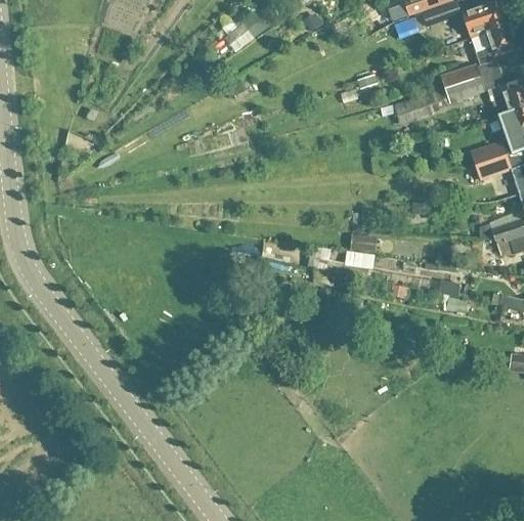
[(255,36),(279,16),(267,0),(242,19),(255,36)]
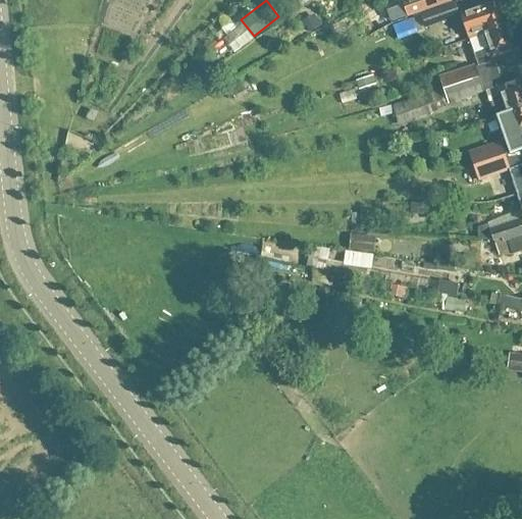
[(403,0),(401,1),(405,13),(440,0),(403,0)]
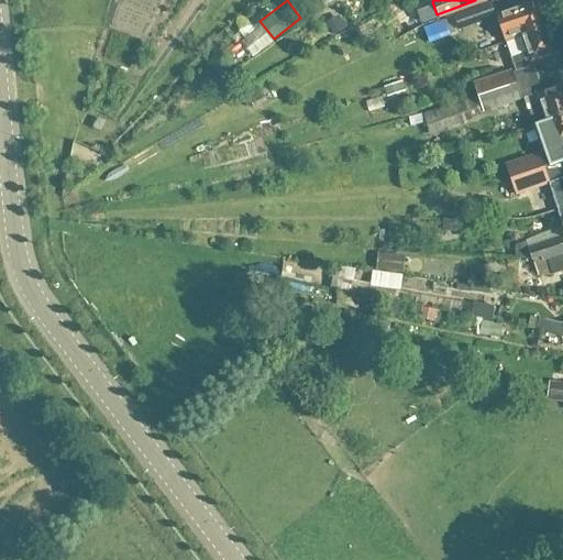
[(495,13),(489,0),(486,0),(454,11),(460,26),(495,13)]
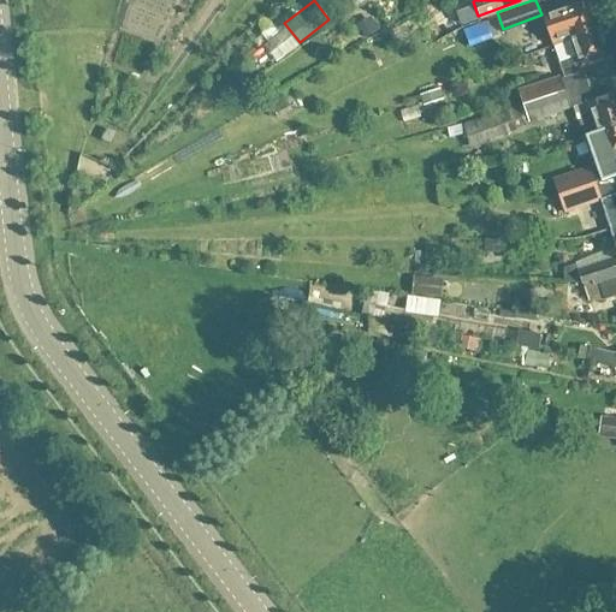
[(602,24),(592,0),(578,0),(546,11),(551,23),(564,18),(570,35),(602,24)]
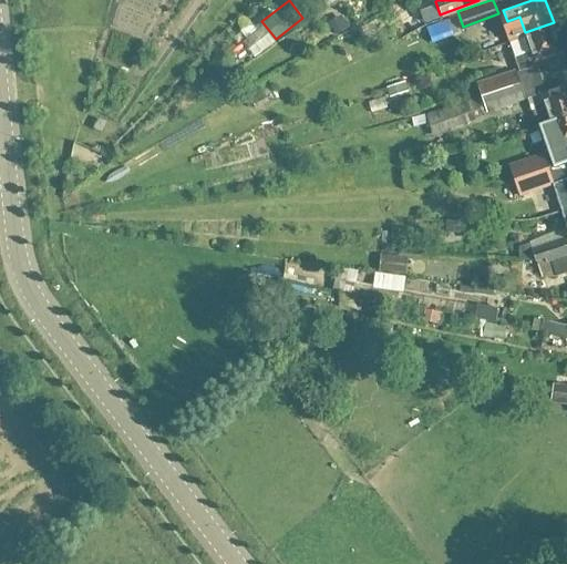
[(339,11),(328,19),(336,31),(348,24),(339,11)]
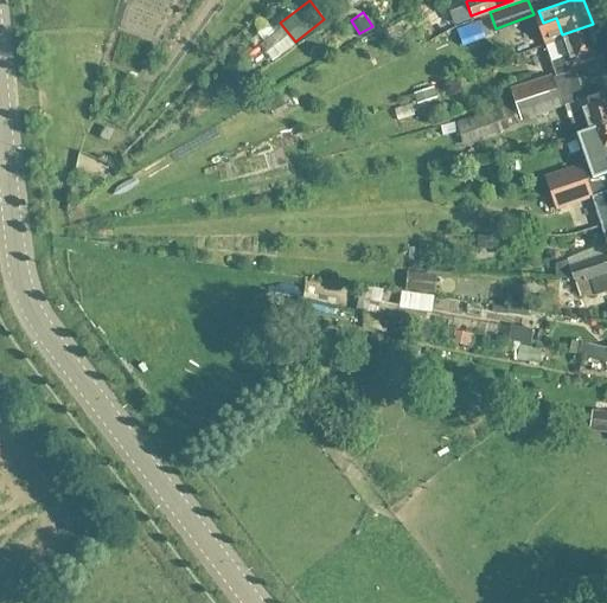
[(479,17),(466,23),(471,37),(485,31),(479,17)]
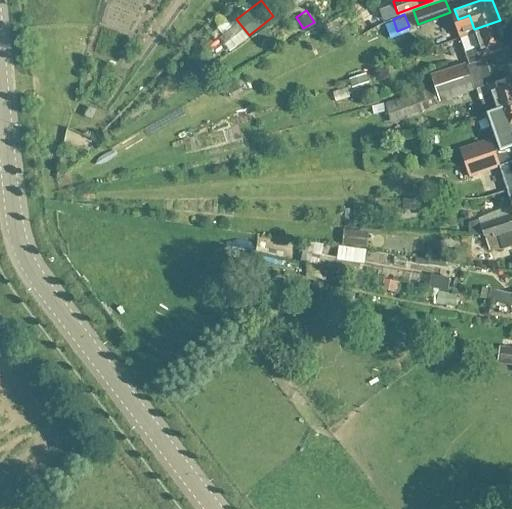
[(484,53),(509,45),(500,20),(474,29),(475,31),(460,36),(469,61),(485,55),(484,53)]
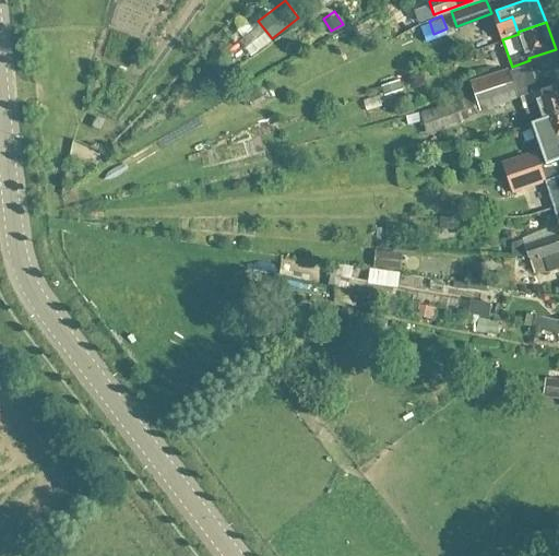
[(253,58),(272,44),(259,27),(241,42),(253,58)]
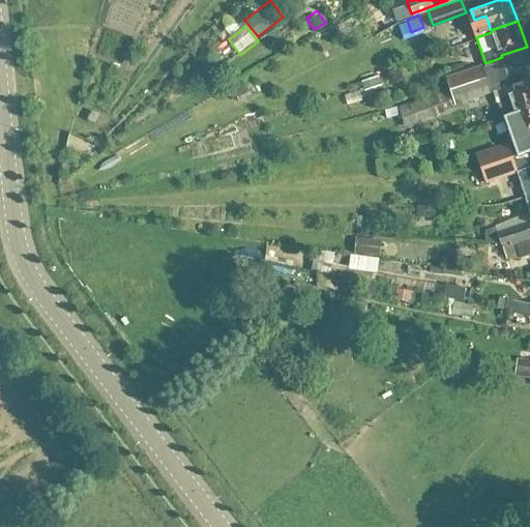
[(447,76),(451,87),(487,77),(482,64),(482,63),(447,76)]
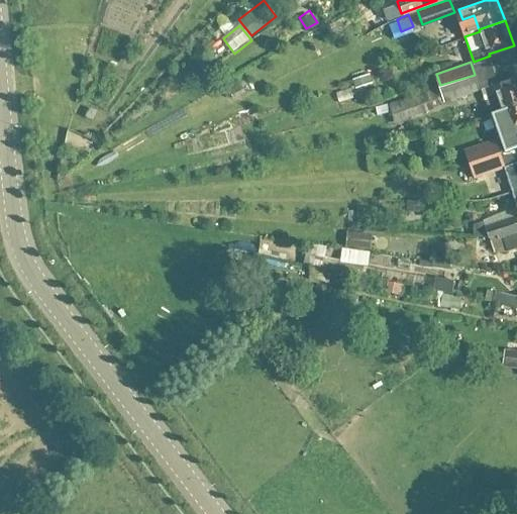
[(367,71),(354,75),(357,84),(370,80),(367,71)]
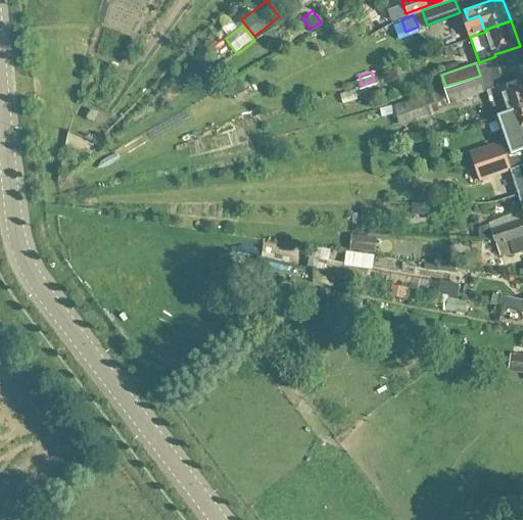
[(495,112),(522,102),(522,75),(486,88),(489,97),(495,112)]
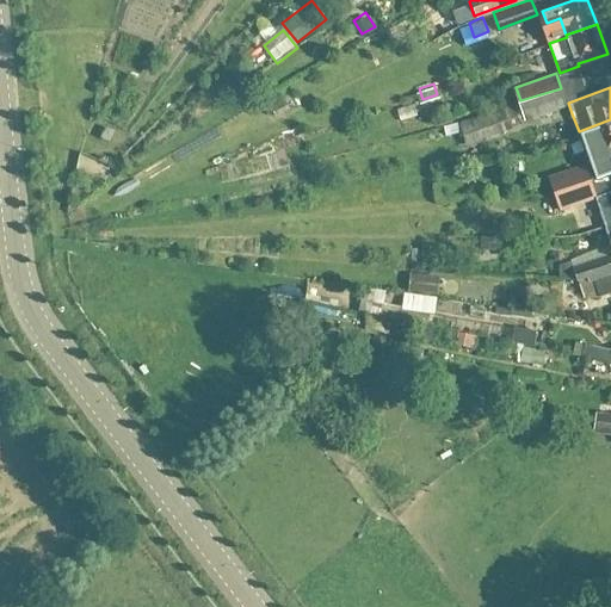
[(561,88),(520,100),(525,117),(566,103),(561,88)]
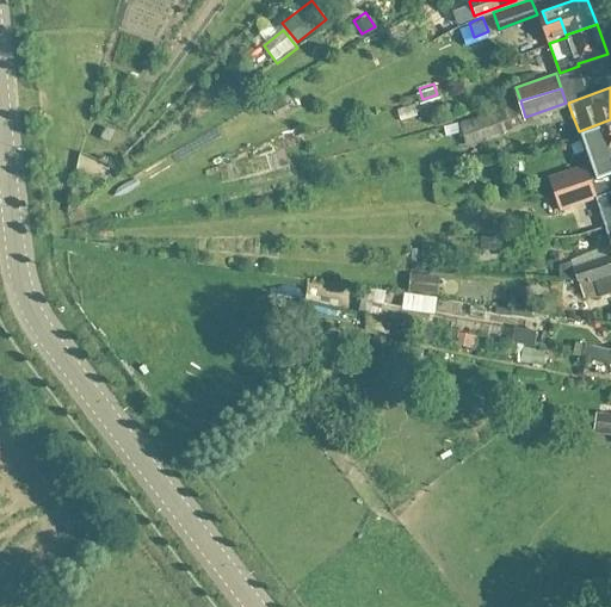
[(267,98),(263,100),(266,109),(272,106),(275,112),(289,105),(281,91),(267,98)]
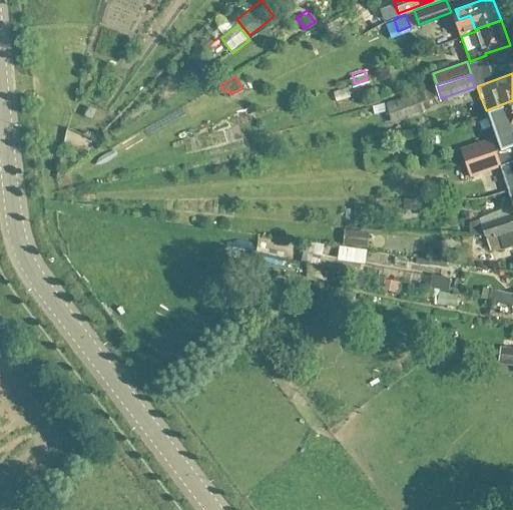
[(390,118),(435,103),(429,85),(372,104),(375,112),(387,108),(390,118)]
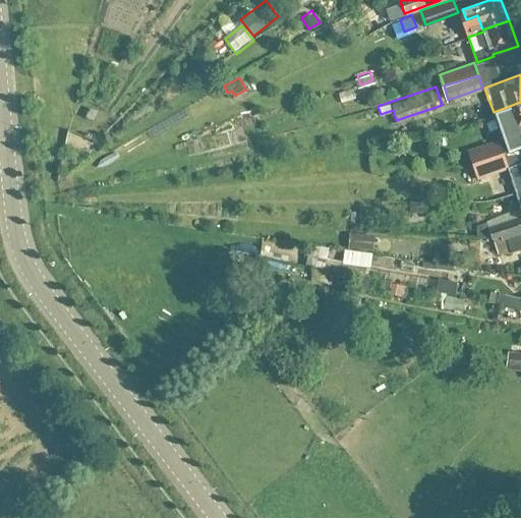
[(520,146),(520,102),(494,112),(494,113),(502,137),(500,138),(499,136),(468,147),(473,163),(504,152),(520,146)]
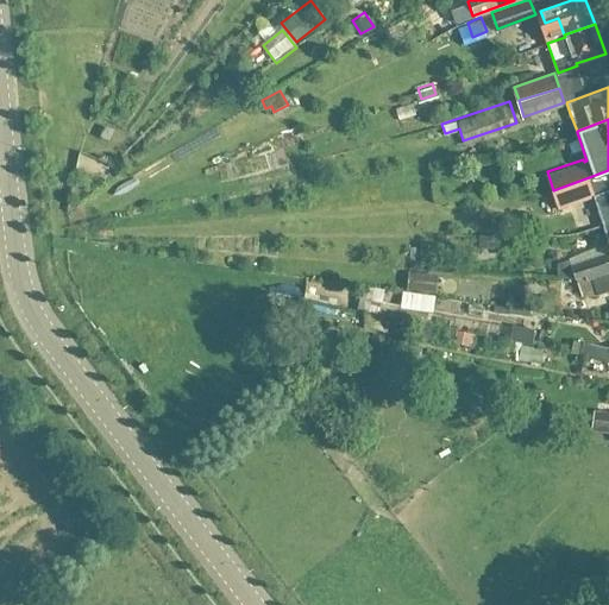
[(80,158),(76,170),(106,178),(110,166),(80,158)]
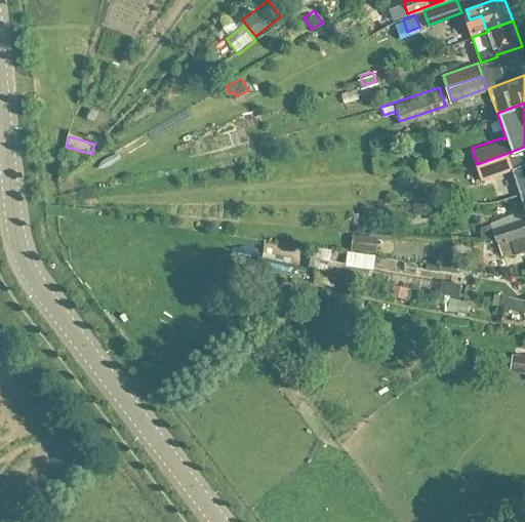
[(498,172),(513,167),(508,153),(477,164),(482,177),(498,172)]
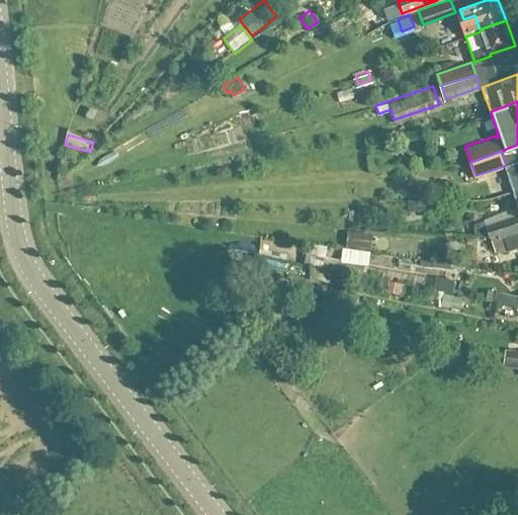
[(517,160),(506,165),(515,189),(517,188),(517,160)]
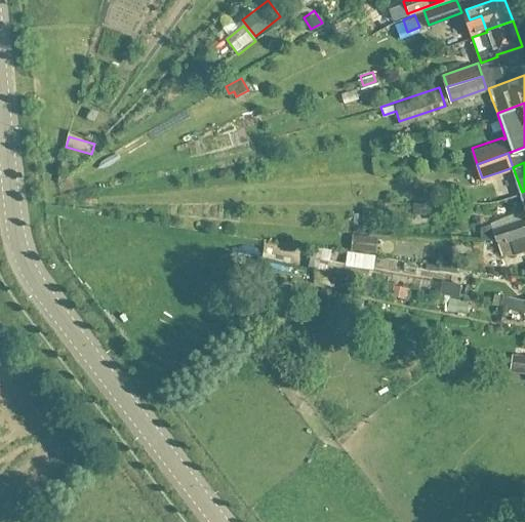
[(524,233),(524,219),(524,216),(492,228),(490,223),(481,226),(484,242),(493,240),(493,239),(496,238),(496,239),(506,236),(507,240),(524,233)]
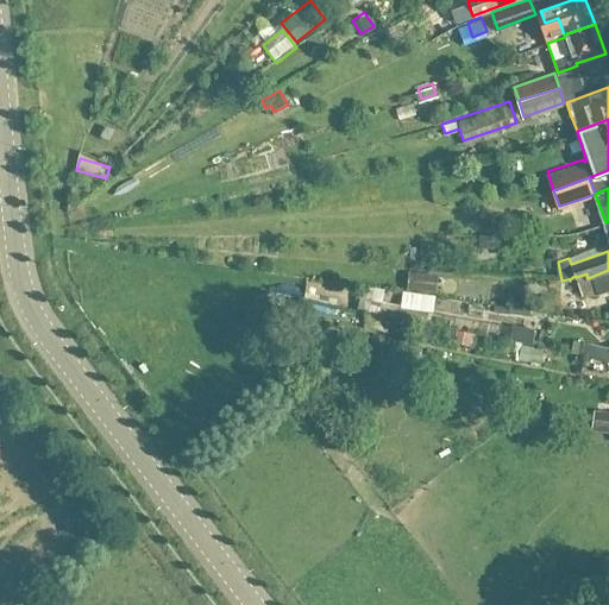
[(407,288),(437,290),(438,271),(408,270),(407,288)]
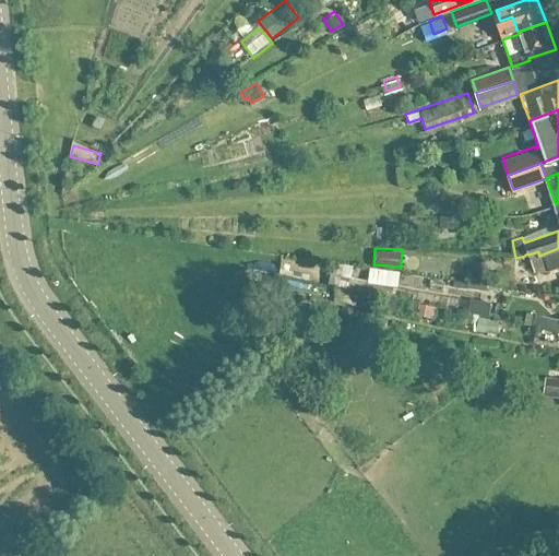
[(558,267),(558,250),(544,256),(549,270),(558,267)]
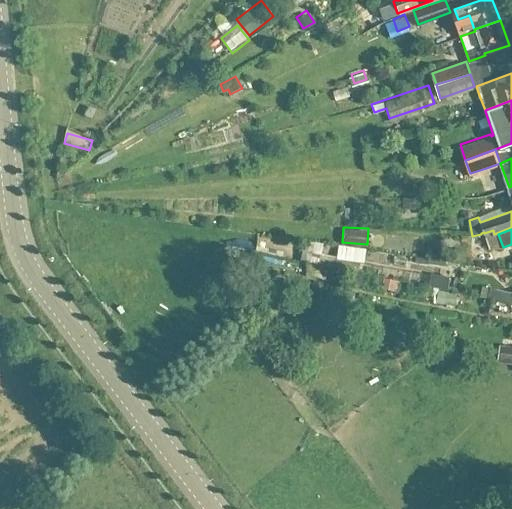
[(318,261),(357,270),(358,267),(363,268),(364,262),(350,259),(350,258),(345,256),(345,258),(335,256),(335,258),(319,254),(321,242),(309,240),(305,260),(317,263),(318,261)]
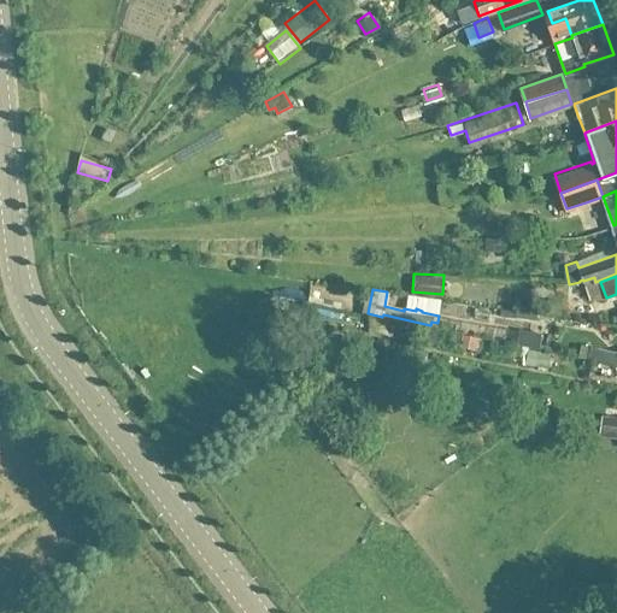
[(427,326),(422,334),(425,343),(433,343),(438,335),(435,326),(427,326)]
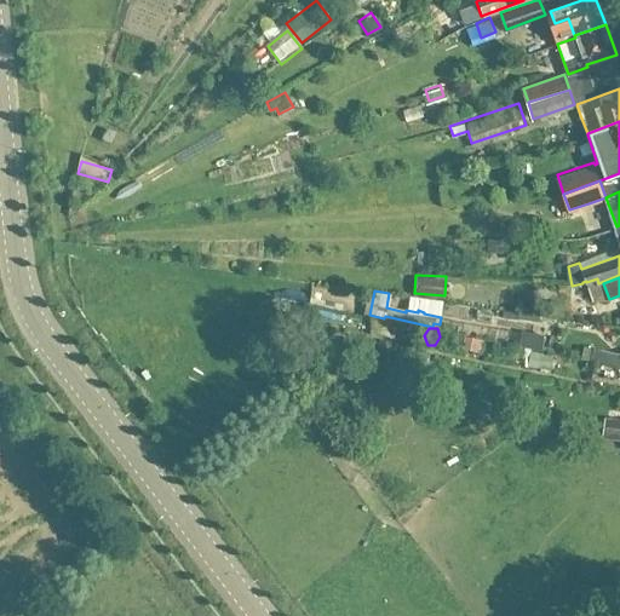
[(521,328),(518,344),(541,347),(545,332),(521,328)]
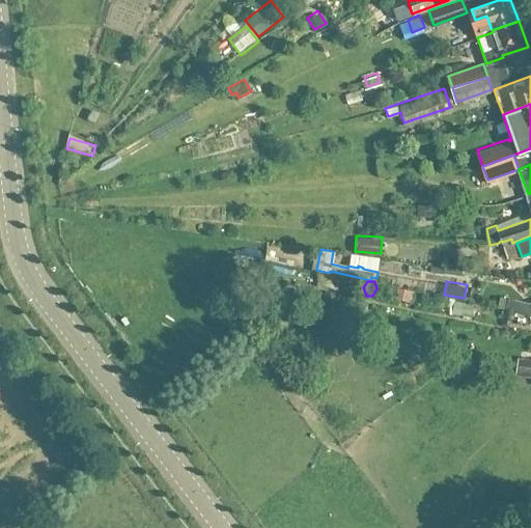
[(395,289),(392,301),(410,306),(413,295),(395,289)]
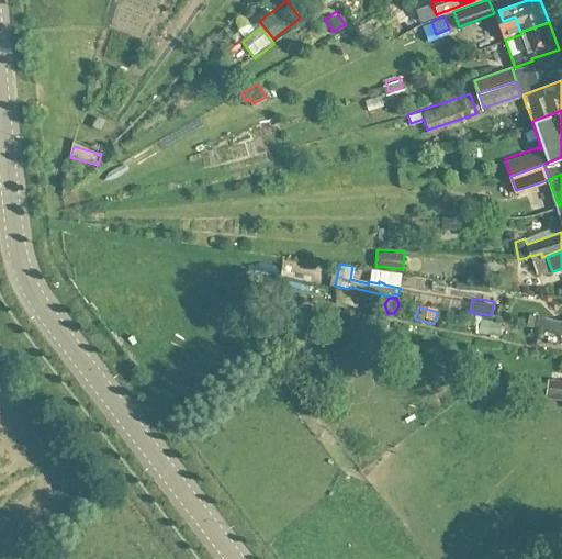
[(561,319),(560,320),(538,314),(538,315),(529,313),(527,324),(561,331),(561,319)]
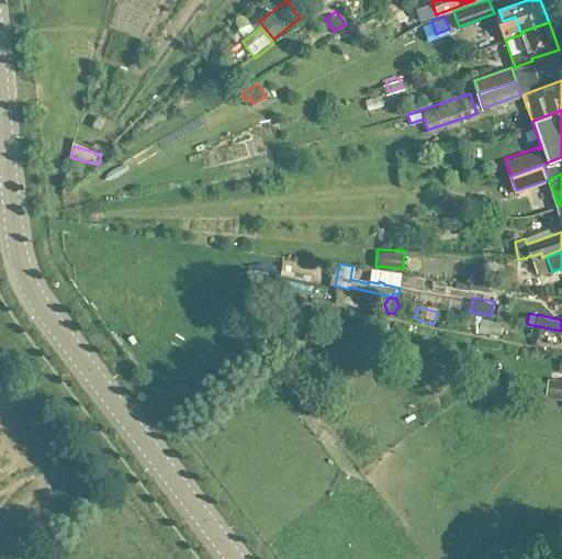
[(478,331),(499,334),(501,320),(480,316),(478,331)]
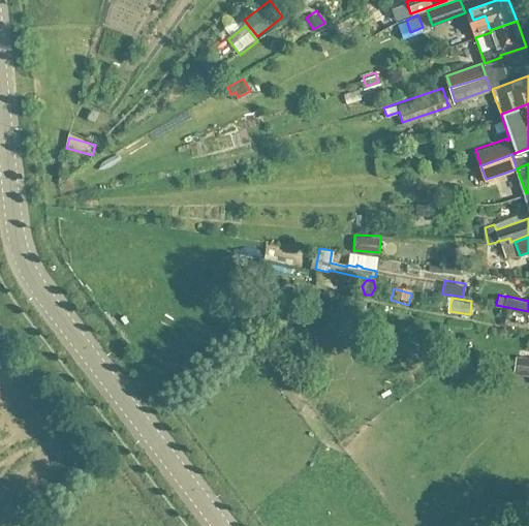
[(525,330),(528,316),(511,311),(507,325),(525,330)]
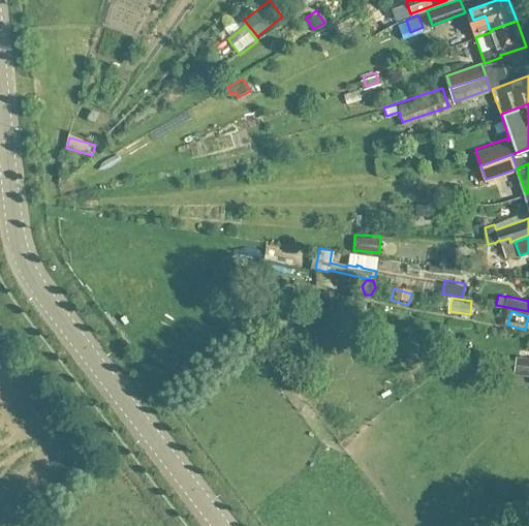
[(479,352),(478,363),(493,365),(495,354),(479,352)]
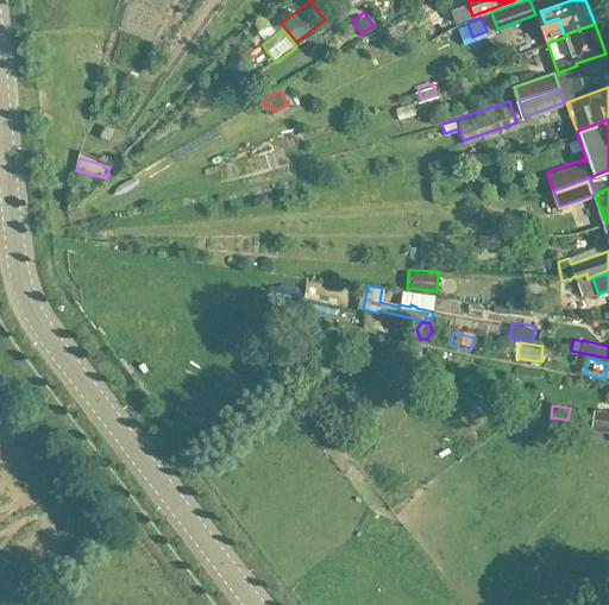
[(608,409),(595,408),(592,429),(608,430),(608,409)]
